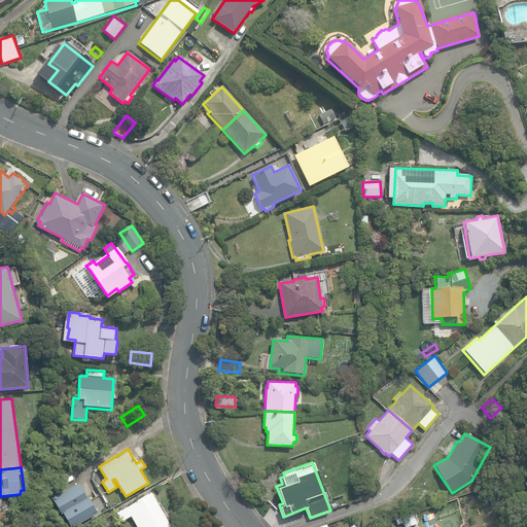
[(85,498),(77,483),(53,497),(61,514),(63,512),(71,526),(97,513),(88,497),(85,498)]
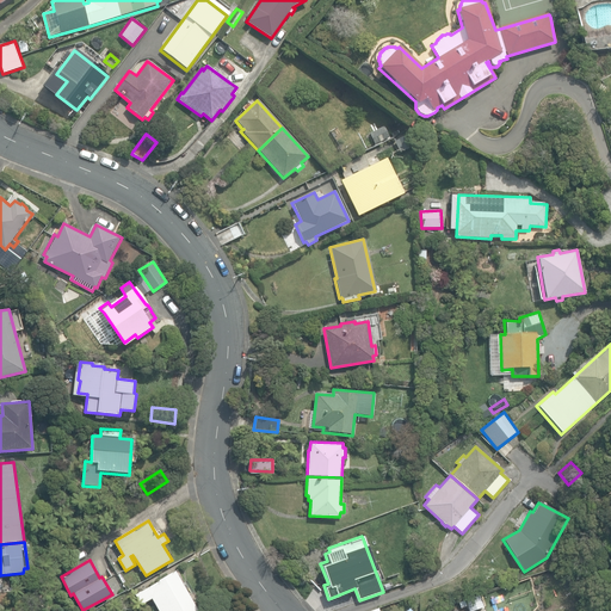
[(198,610),(176,571),(159,580),(135,594),(141,604),(152,598),(158,610),(198,610)]
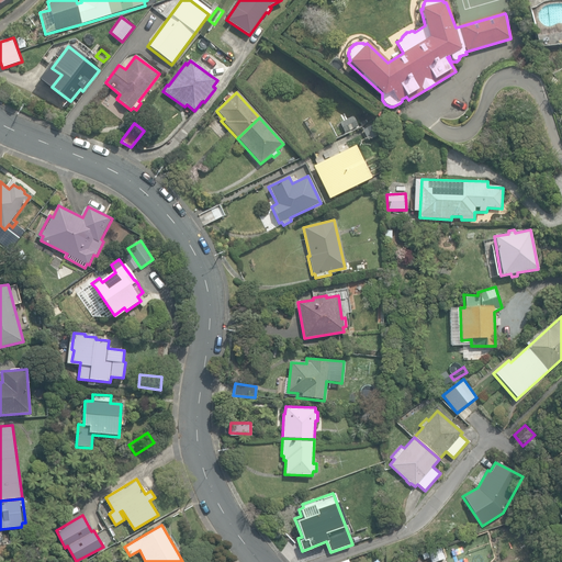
[(427,551),(430,561),(433,561),(445,559),(441,547),(427,551)]
